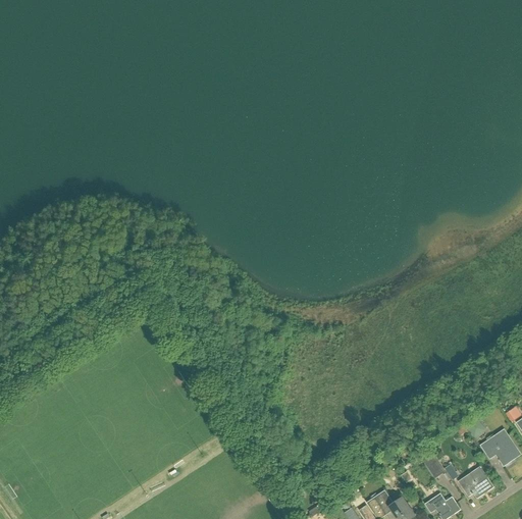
[(512,419),(519,415),(513,406),(507,411),(512,419)]
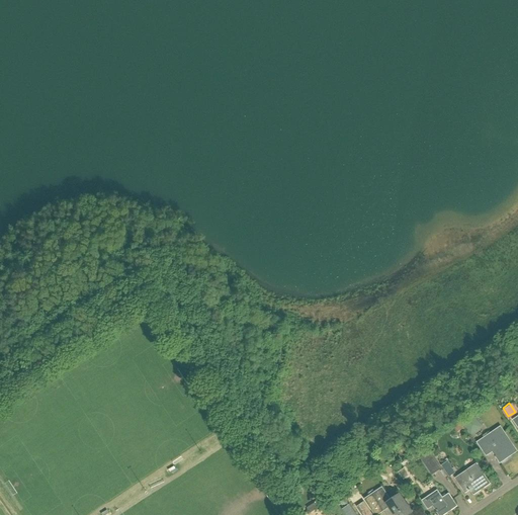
[(469,431),(477,427),(471,419),(464,423),(469,431)]
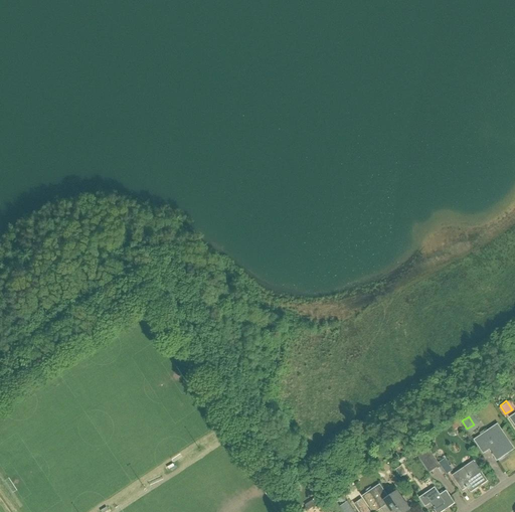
[(497,458),(514,447),(498,421),(475,438),(483,451),(489,447),(492,452),(491,452),(492,454),(493,453),(497,458)]
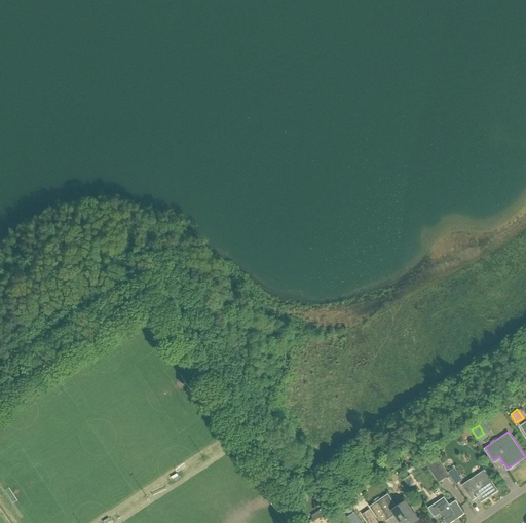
[(439,480),(449,473),(437,455),(427,461),(439,480)]
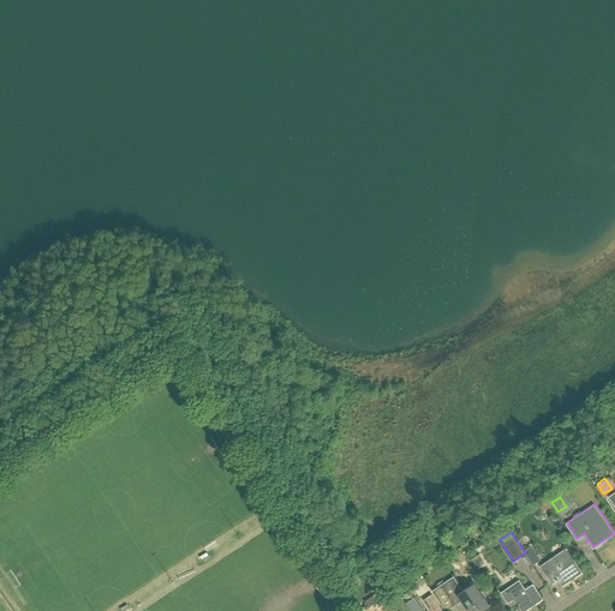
[(554,555),(539,564),(553,582),(557,579),(562,585),(583,571),(572,556),(566,547),(554,556),(554,555)]
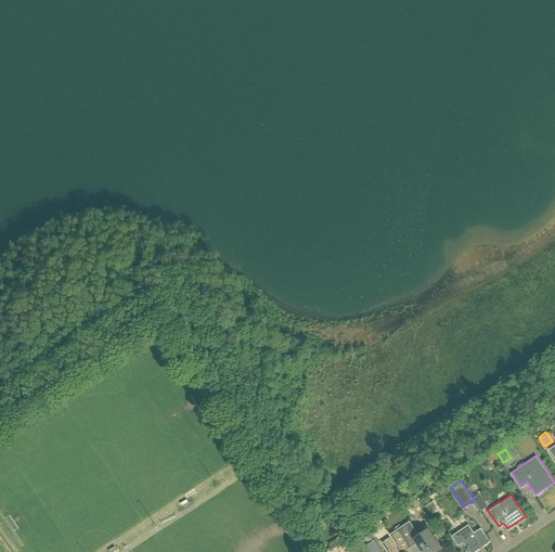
[(485,498),(478,502),(482,508),(489,503),(485,498)]
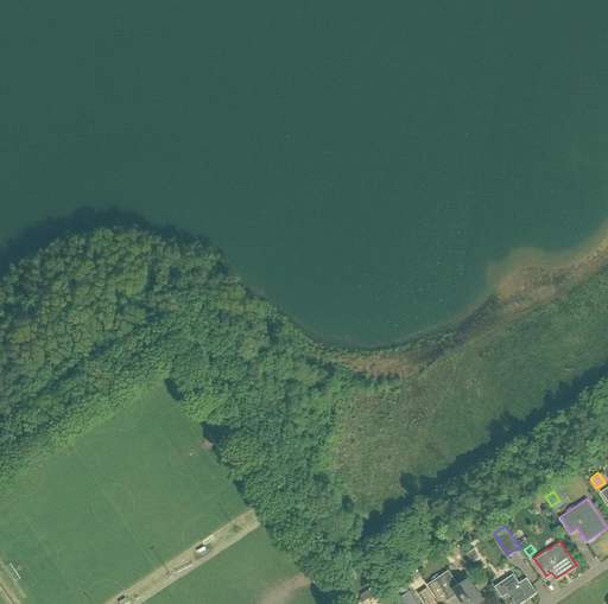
[(458,584),(448,568),(428,583),(441,603),(456,592),(464,603),(475,603),(485,603),(485,602),(483,599),(483,598),(469,577),(458,584)]
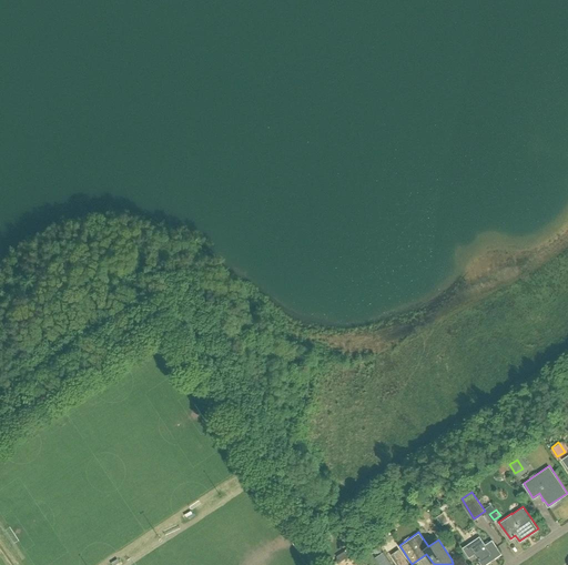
[(479,535),(463,546),(469,556),(475,553),(478,558),(477,560),(478,561),(479,560),(483,564),(501,553),(493,538),(485,544),(479,535)]
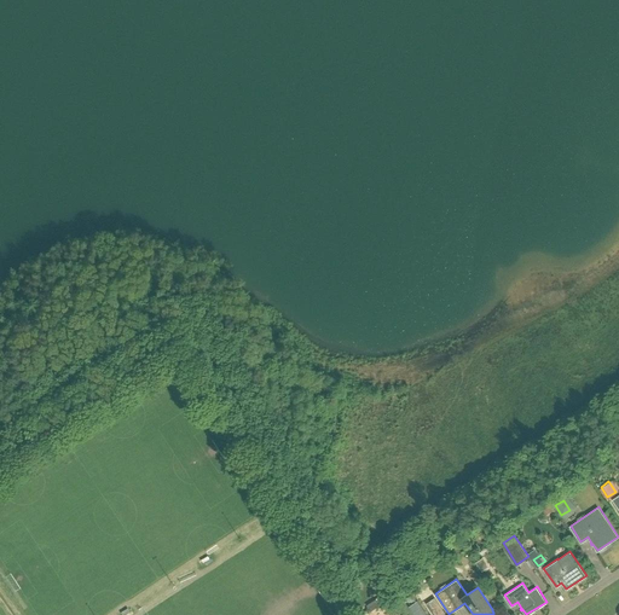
[(369,603),(372,609),(381,603),(377,597),(369,603)]
